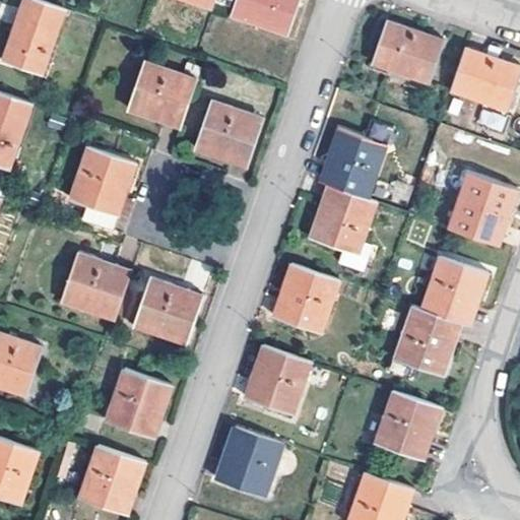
[(63,5),(48,0),(20,0),(2,56),(41,70),(63,5)]
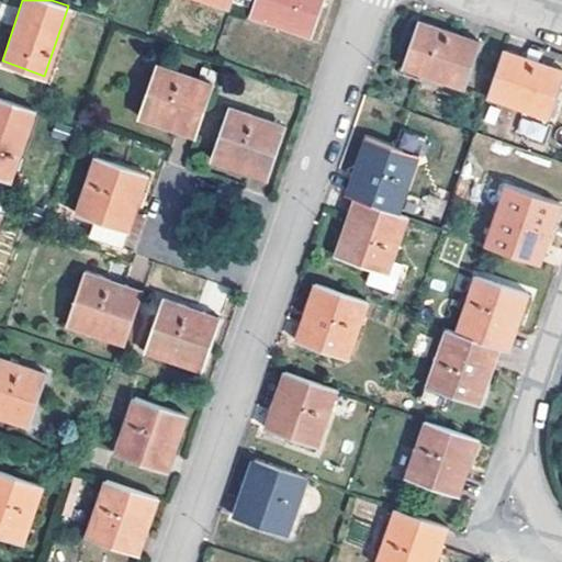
[(254,0),(250,11),(312,32),(322,0),(254,0)]
